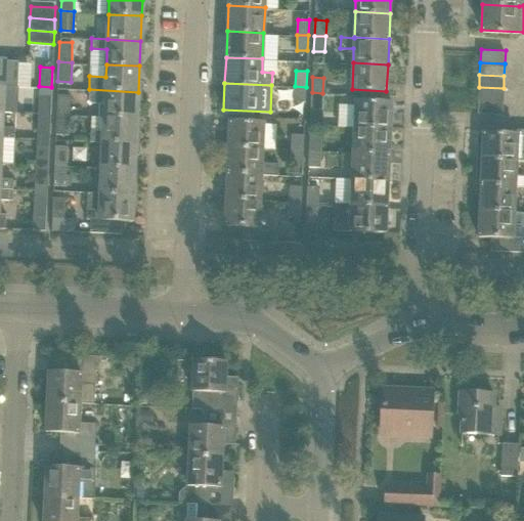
[(306,87),(295,86),(294,101),(305,102),(306,87)]
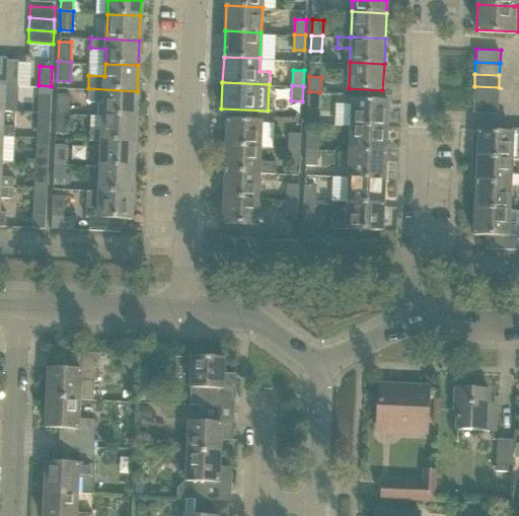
[(499,87),(474,86),(473,98),(498,99),(499,87)]
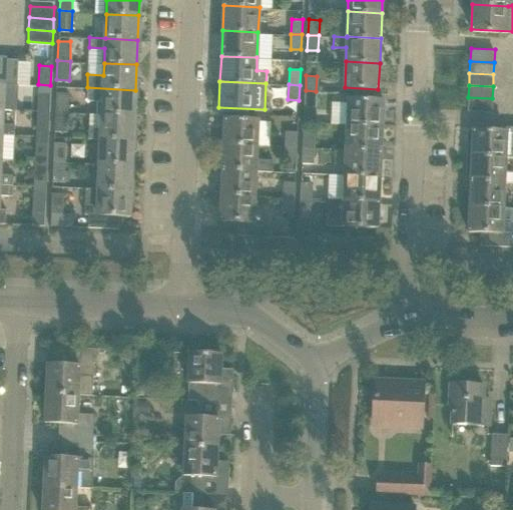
[(135,90),(87,87),(86,95),(89,99),(97,99),(97,112),(101,113),(134,114),(135,90)]
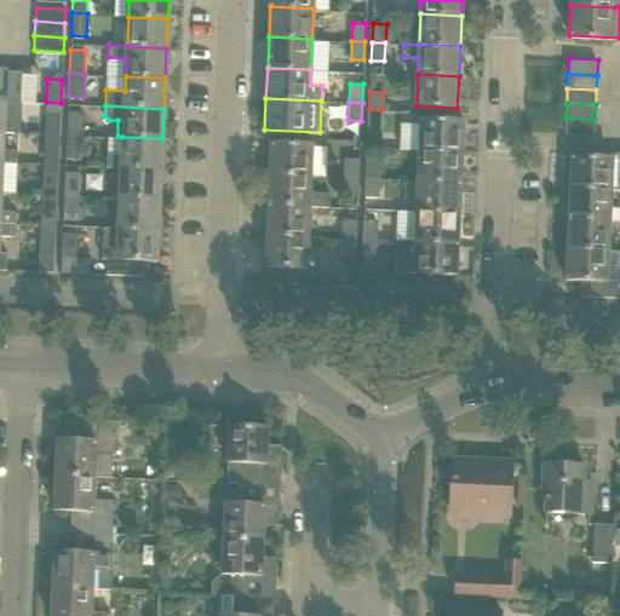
[(46,109),(45,132),(59,133),(61,110),(46,109)]
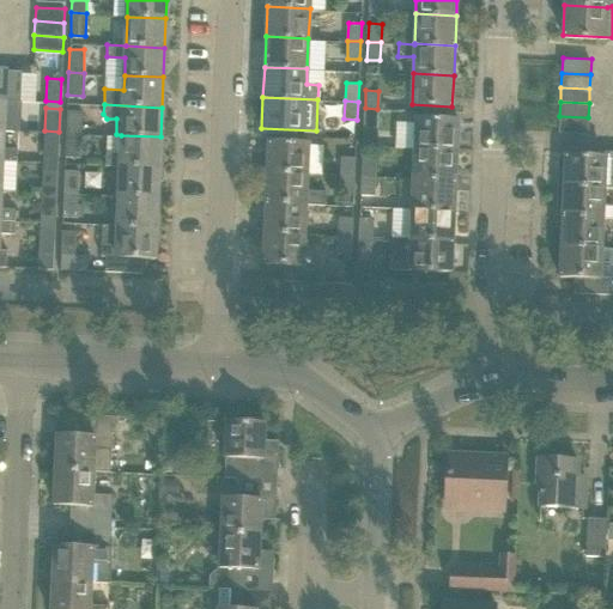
[(377,109),(365,108),(364,126),(377,127),(377,109)]
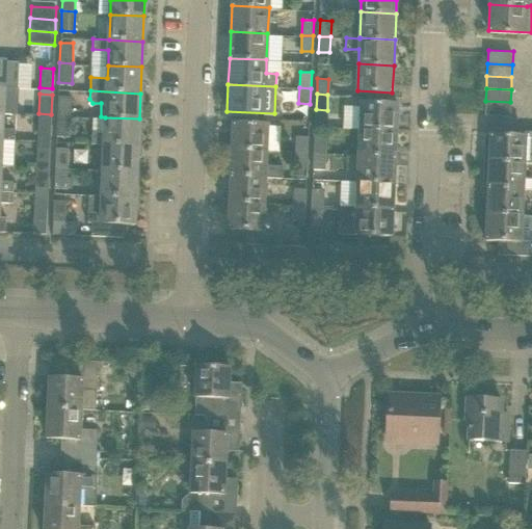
[(57,114),(70,115),(71,95),(58,95),(57,114)]
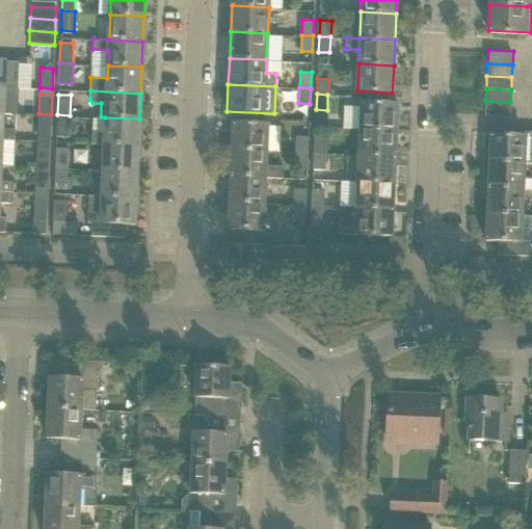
[(361,101),(360,128),(397,129),(398,103),(361,101)]
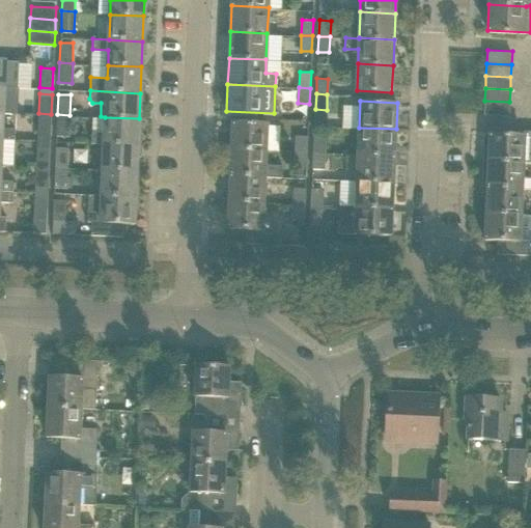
[(509,102),(484,101),(484,113),(509,114),(509,102)]
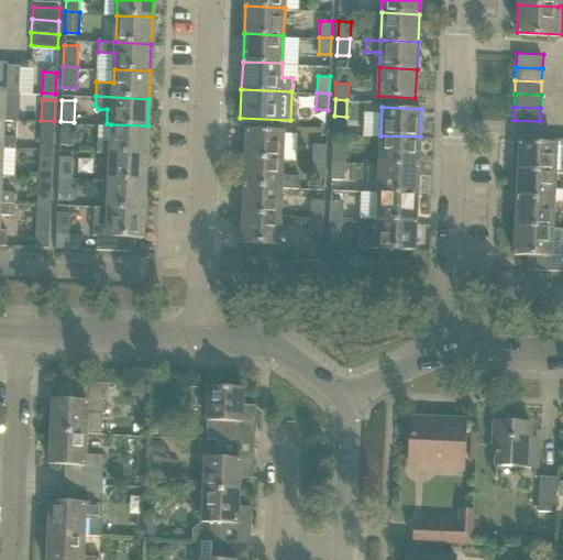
[(0,118),(0,145),(1,146),(15,147),(15,135),(2,135),(3,119),(0,118)]
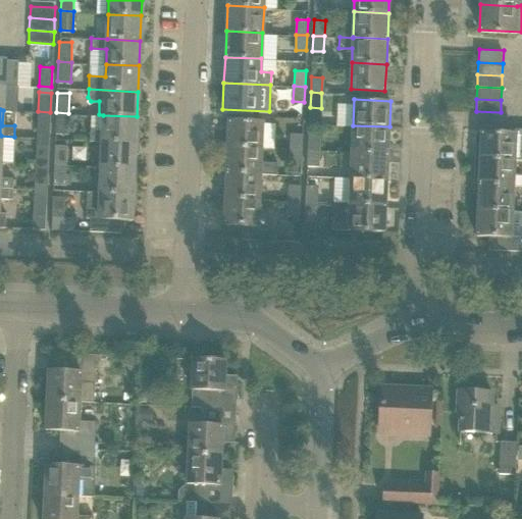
[(50,112),(38,111),(37,132),(49,132),(50,112)]
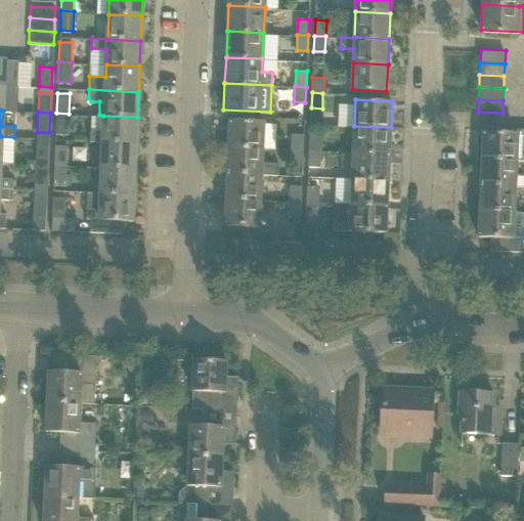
[(69,114),(56,113),(55,132),(68,133),(69,114)]
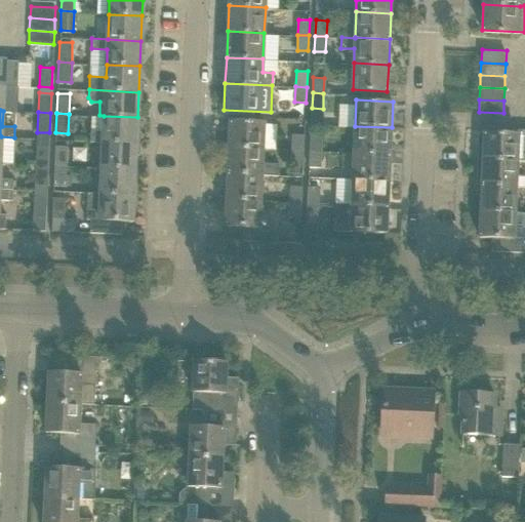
[(104,116),(104,130),(90,130),(90,141),(103,141),(103,142),(136,143),(137,117),(104,116)]
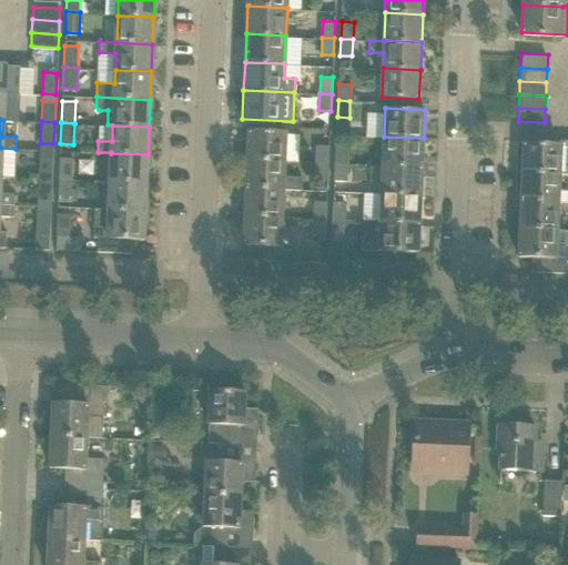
[(247,158),(285,160),(286,131),(249,129),(247,158)]
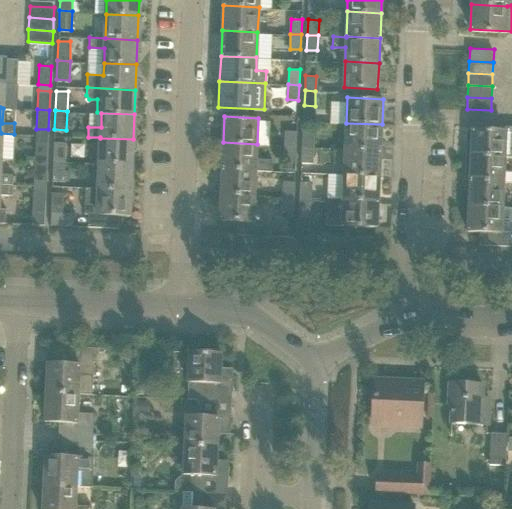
[(346,123),(345,148),(381,150),(382,124),(346,123)]
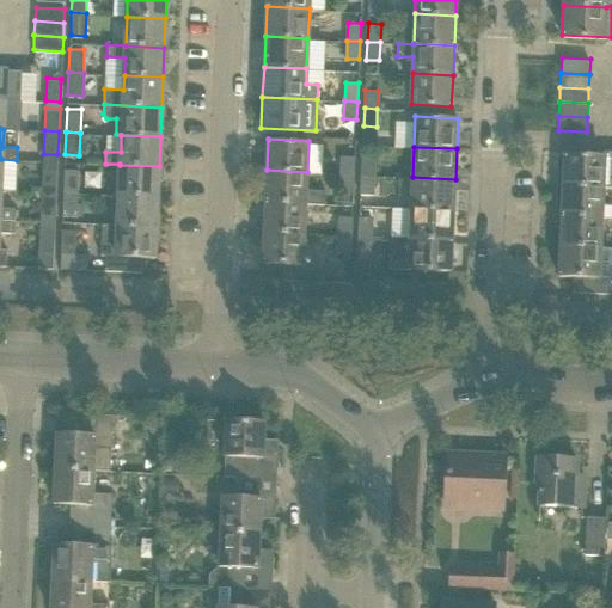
[(564,153),(563,164),(557,164),(557,183),(603,185),(611,185),(611,149),(603,149),(603,154),(564,153)]
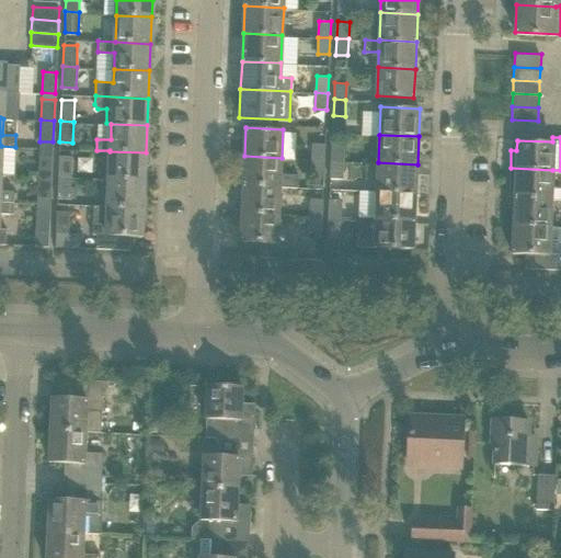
[(312,159),(324,160),(325,144),(313,143),(312,159)]
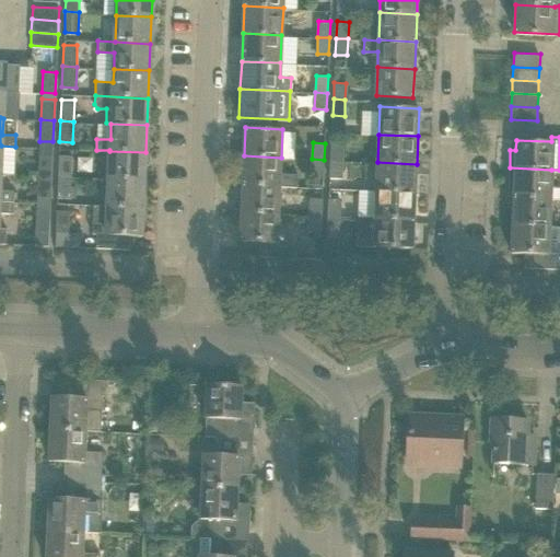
[(331,143),(330,160),(342,161),(343,143),(331,143)]
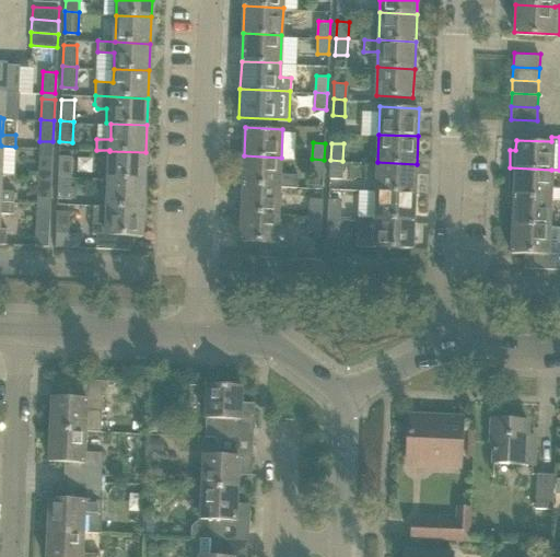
[(109,151),(108,177),(144,180),(146,152),(109,151)]
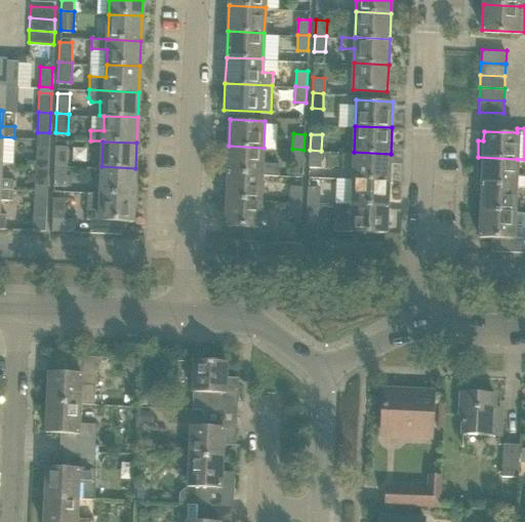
[(35,163),(48,164),(49,145),(36,144),(35,163)]
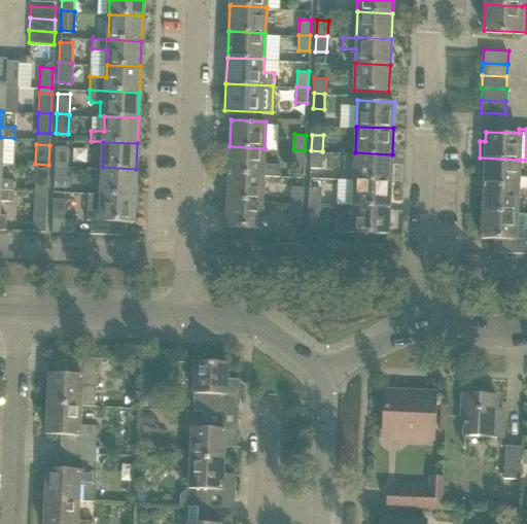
[(56,145),(55,165),(67,165),(68,145),(56,145)]
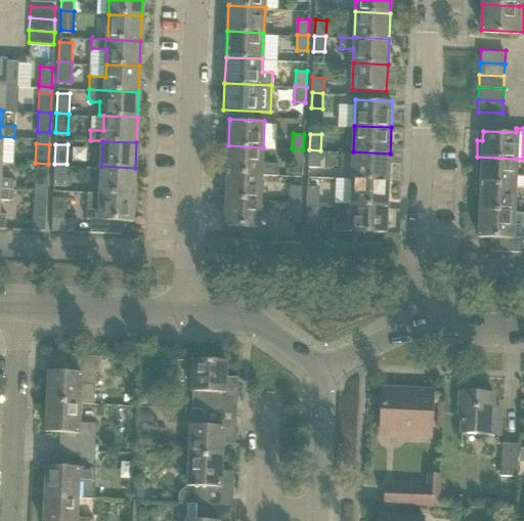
[(263,147),(228,145),(227,172),(261,173),(277,174),(278,162),(262,162),(263,147)]
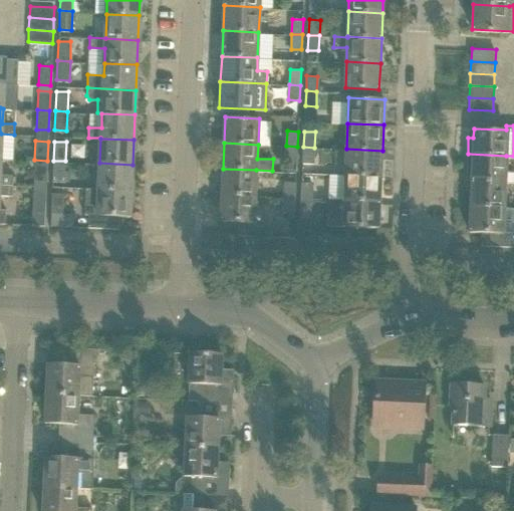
[(297,147),(286,146),(286,161),(296,162),(297,147)]
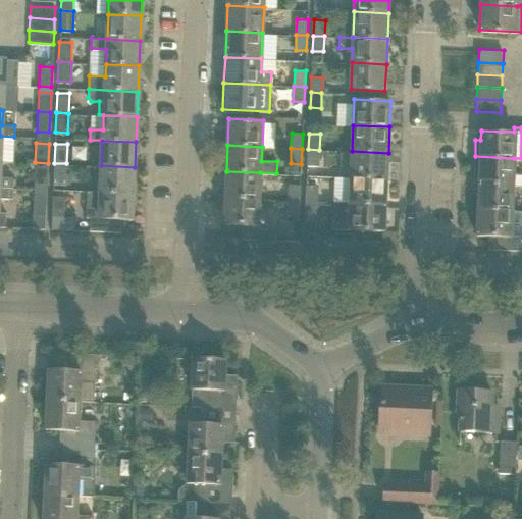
[(319,150),(308,149),(307,164),(318,165),(319,150)]
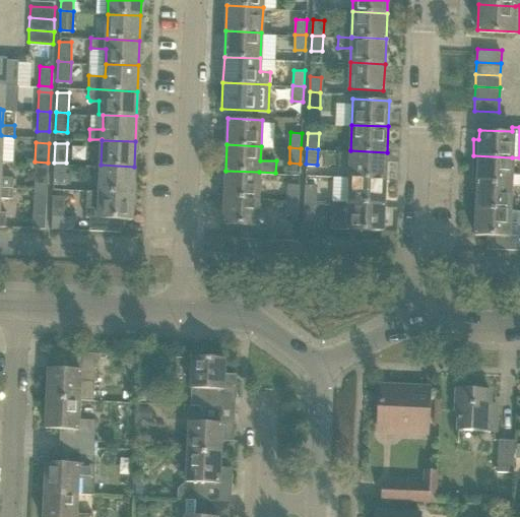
[(350,150),(349,176),(385,178),(387,152),(350,150)]
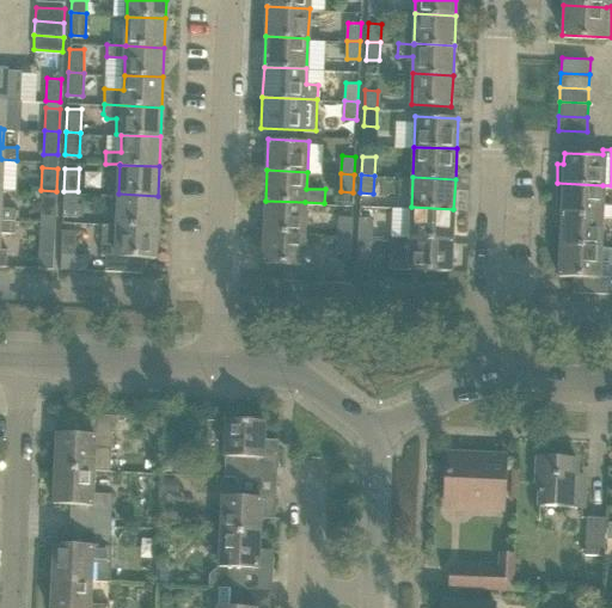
[(603,185),(557,183),(556,203),(562,203),(561,214),(601,215),(603,185)]
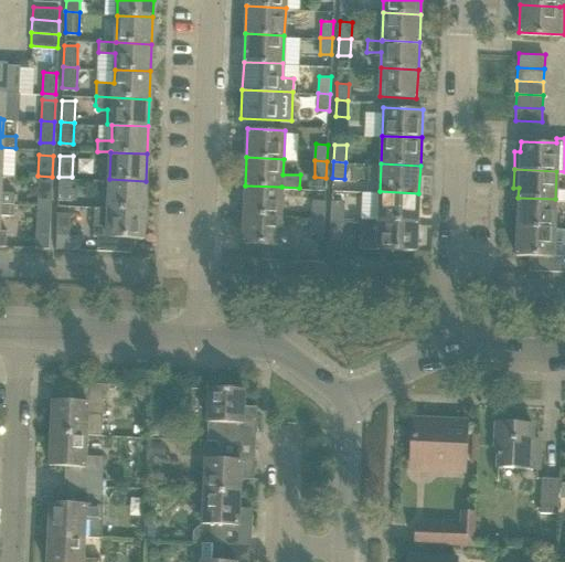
[(0,173),(0,201),(13,202),(13,191),(0,190),(0,183),(0,175),(0,173)]
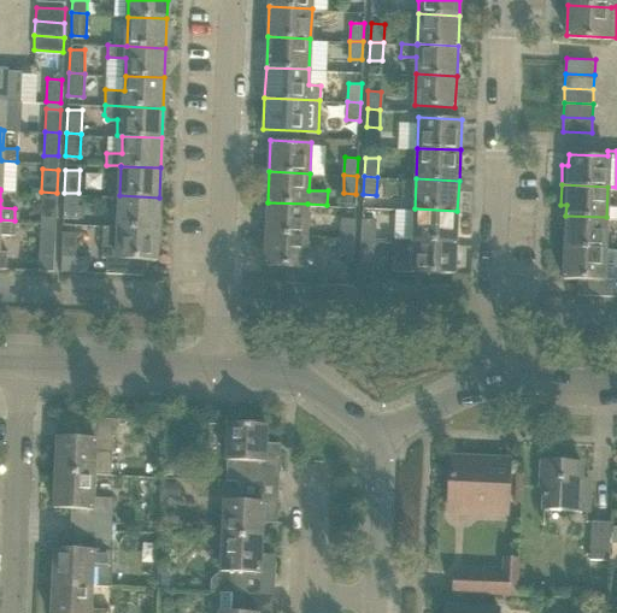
[(41,192),(41,217),(56,217),(57,193),(41,192)]
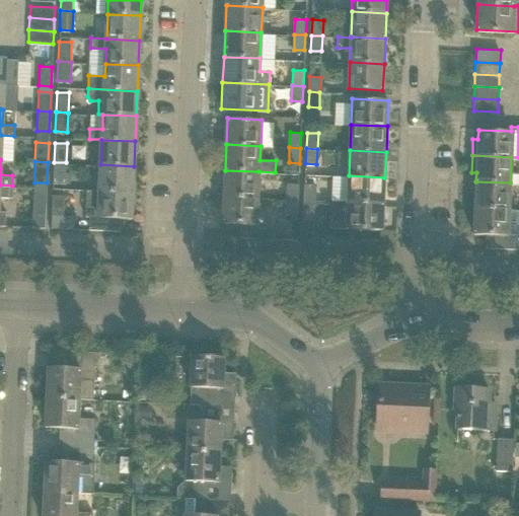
[(66,162),(54,162),(53,181),(65,182),(66,162)]
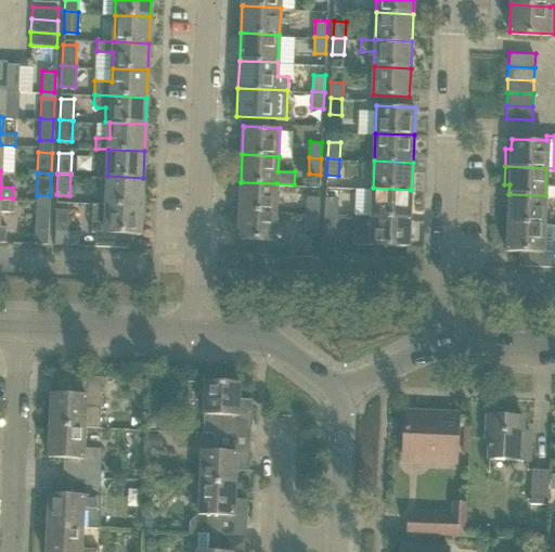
[(143,178),(107,176),(106,202),(90,202),(142,205),(143,178)]
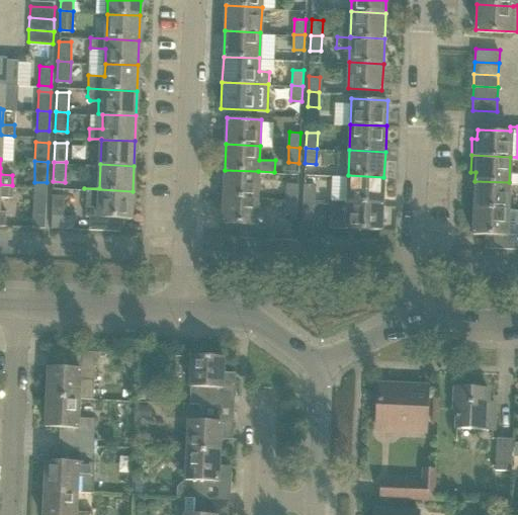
[(225,170),(224,195),(257,196),(258,171),(225,170)]
